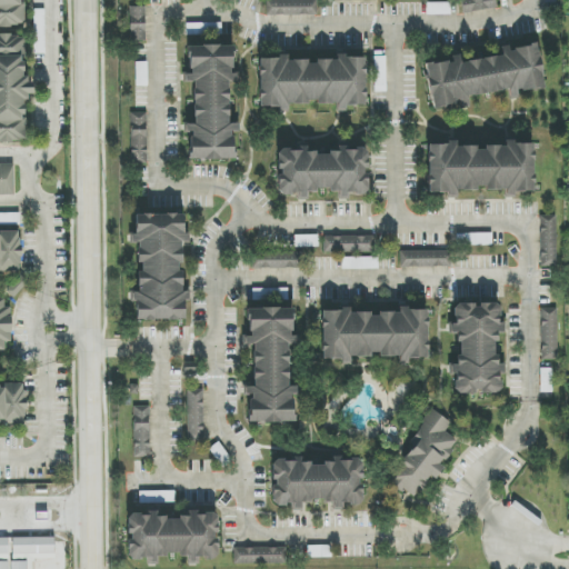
[(317,0),(266,0),(266,16),(317,16),(317,0)]
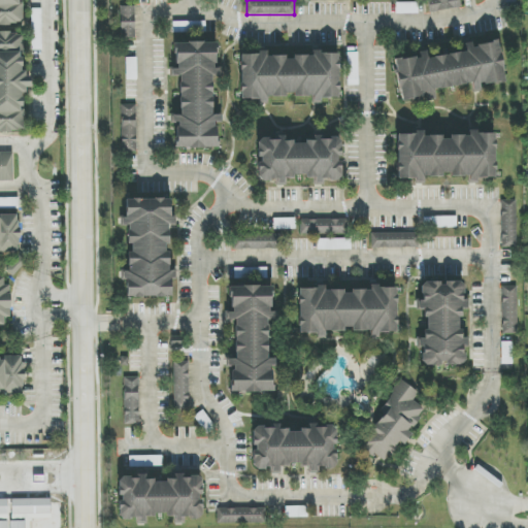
[(428,0),(429,11),(460,9),(459,0),(428,0)]
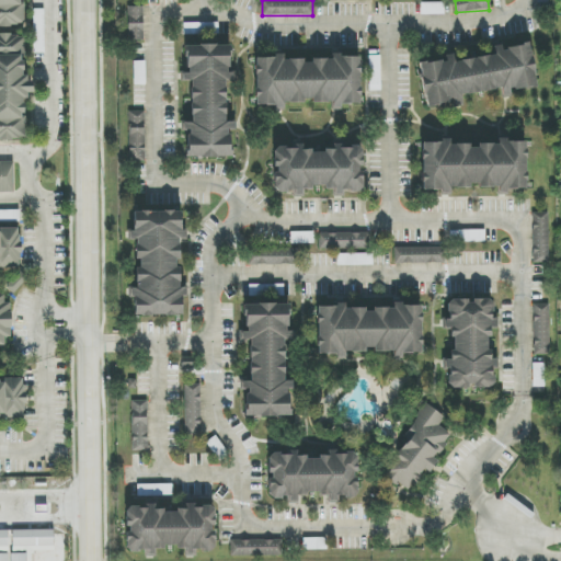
[(444,3),(421,3),(421,14),(444,14),(444,3)]
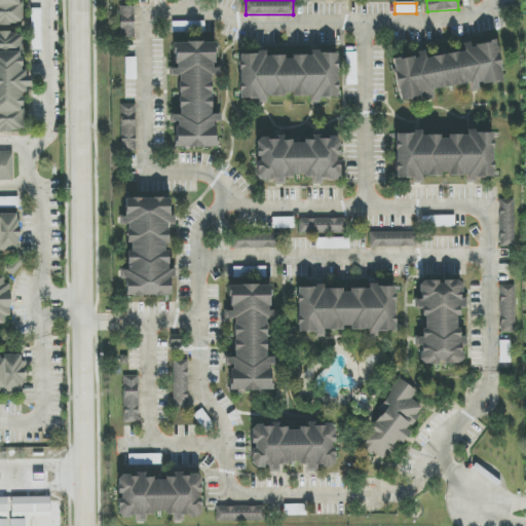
[(119,7),(120,38),(135,37),(135,6),(119,7)]
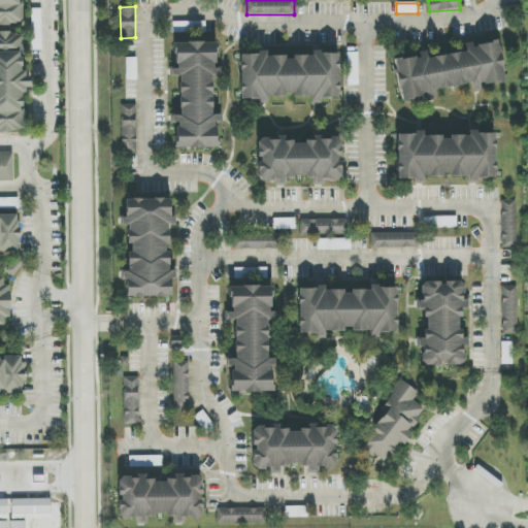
[(173,32),(205,32),(204,22),(172,23),(173,32)]
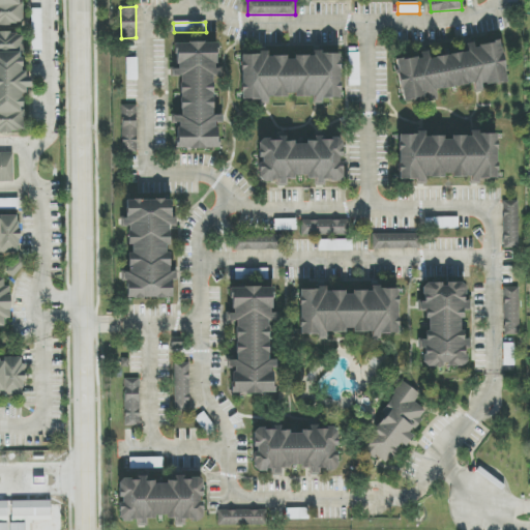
[(0,133),(24,131),(23,110),(22,110),(22,91),(30,90),(29,74),(23,74),(21,33),(0,33),(0,133)]
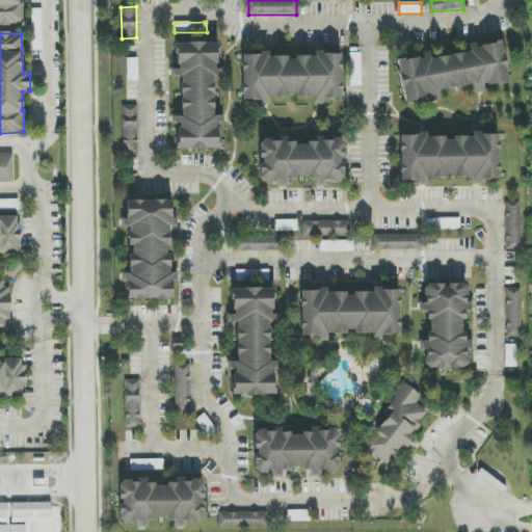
[(397,55),(416,51),(417,55),(424,54),(422,49),(428,48),(429,55),(468,47),(467,40),(475,37),(476,43),(479,42),(479,40),(500,35),(509,78),(485,83),(486,89),(475,92),(472,79),(437,86),(440,98),(430,100),(428,89),(405,94),(397,55)]
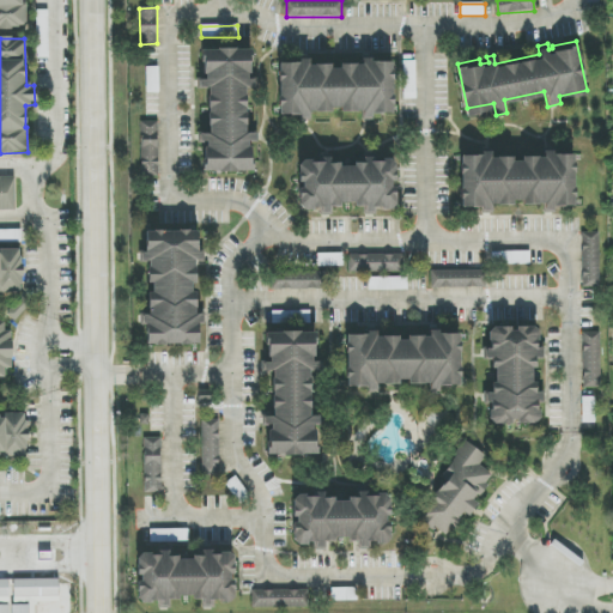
[(252,171),(252,143),(255,143),(255,134),(246,134),(246,89),(252,89),(252,49),(204,49),(204,79),(199,79),(199,89),(208,89),(208,134),(199,134),(199,143),(205,143),(205,171),(252,171)]
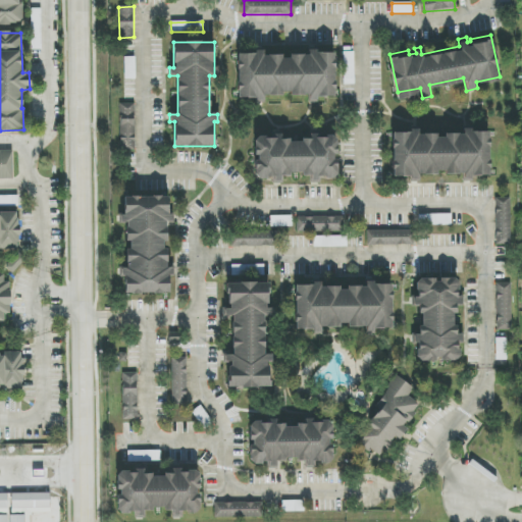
[(238,53),(239,99),(264,99),(264,95),(291,95),(291,96),(309,96),(309,102),(317,102),(317,97),(334,97),(334,52),(308,52),(308,56),(263,56),(263,53),(238,53)]
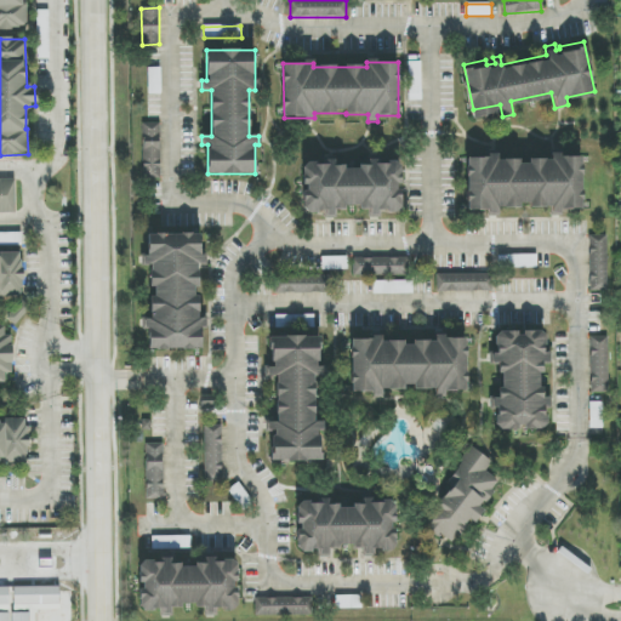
[(143,178),(161,177),(160,124),(142,124),(143,178)]
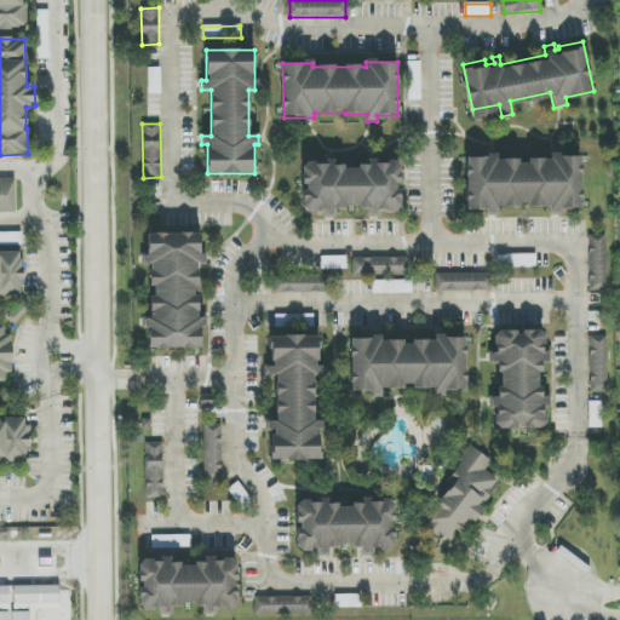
[(465,151),(487,151),(487,149),(495,149),(495,155),(501,155),(501,154),(518,154),(518,159),(527,158),(527,153),(544,153),(544,154),(549,154),(549,148),(560,148),(560,150),(569,150),(580,150),(581,205),(562,205),(562,214),(547,214),(547,202),(528,202),(528,199),(518,199),(518,202),(495,202),(497,213),(487,214),(487,206),(466,206),(465,151)]
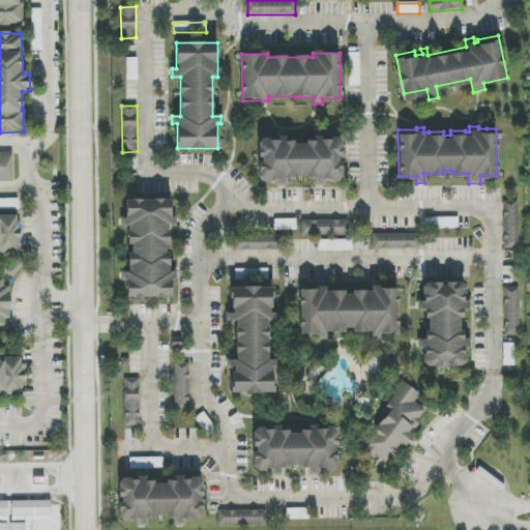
[(341,181),(342,142),(259,140),(258,181),(276,181),(276,186),(286,186),(286,177),(315,178),(315,185),(323,185),(324,181),(341,181)]
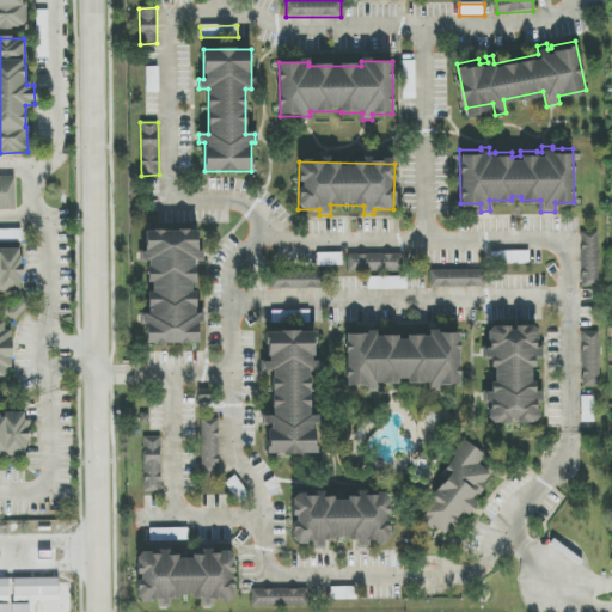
[(16,177),(0,177),(0,210),(16,210),(16,177)]
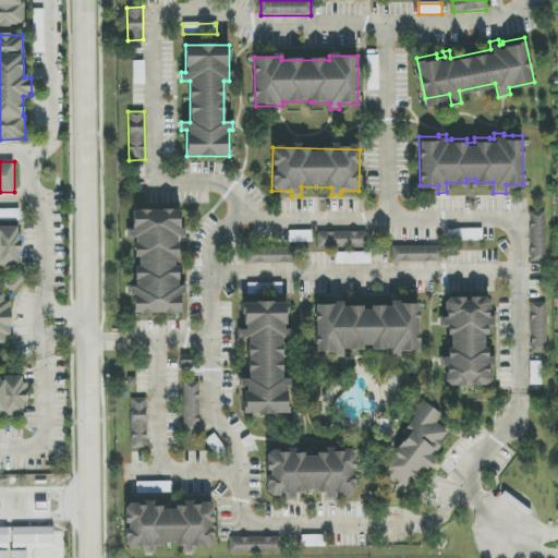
[(0,209),(0,219),(17,220),(19,210),(0,209)]
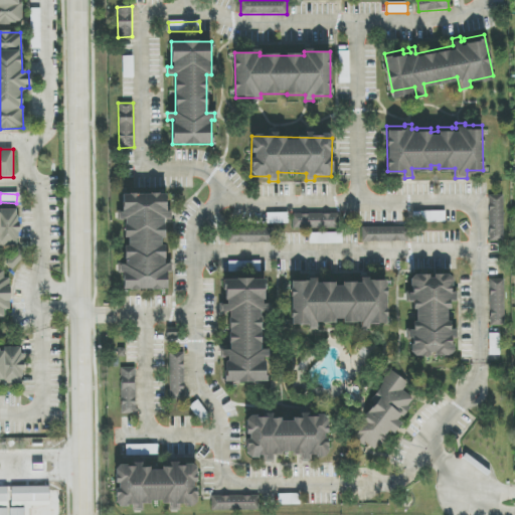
[(123,290),(167,290),(167,264),(165,264),(165,245),(163,245),(163,219),(167,219),(166,194),(122,194),(123,217),(125,217),(126,246),(125,246),(125,265),(120,265),(120,274),(123,274),(123,290)]
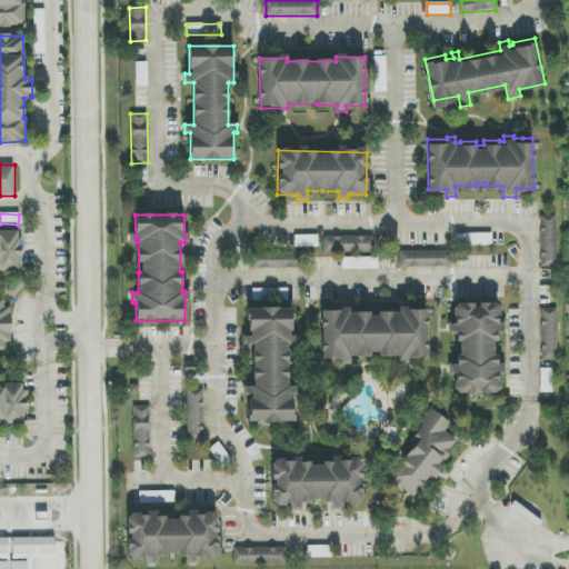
[(20,232),(0,232),(0,271),(19,271),(20,232)]
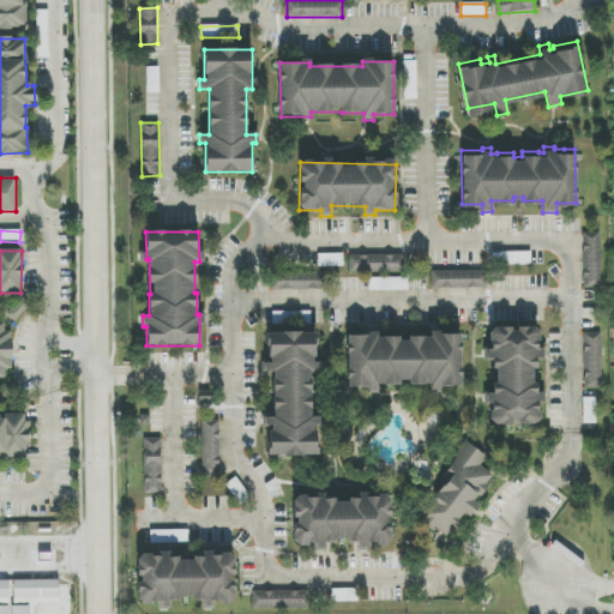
[(318,268),(343,266),(343,254),(318,256),(318,268)]
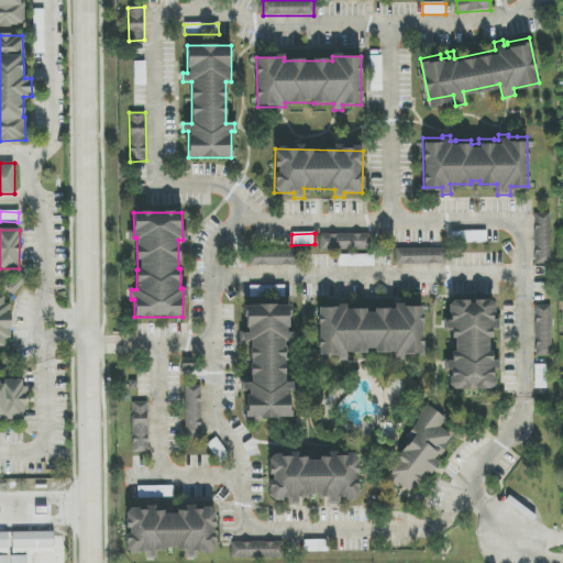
[(321,250),(371,251),(371,234),(321,233),(321,250)]
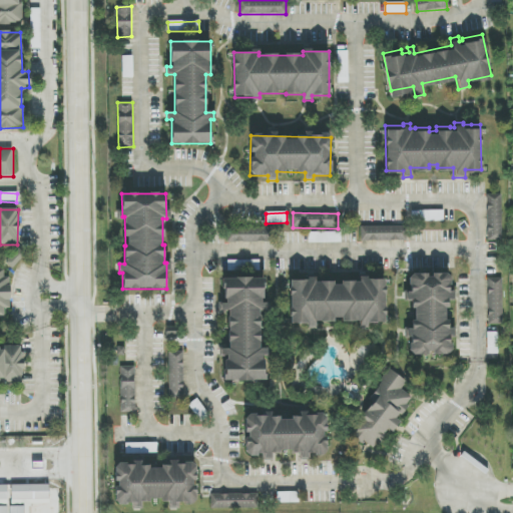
[(406,225),(361,227),(361,241),(406,240),(406,225)]
